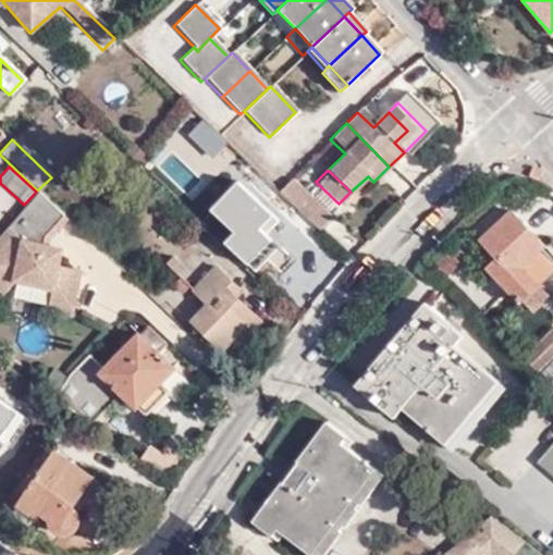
[(357,198),(373,182),(368,176),(351,192),(357,198)]
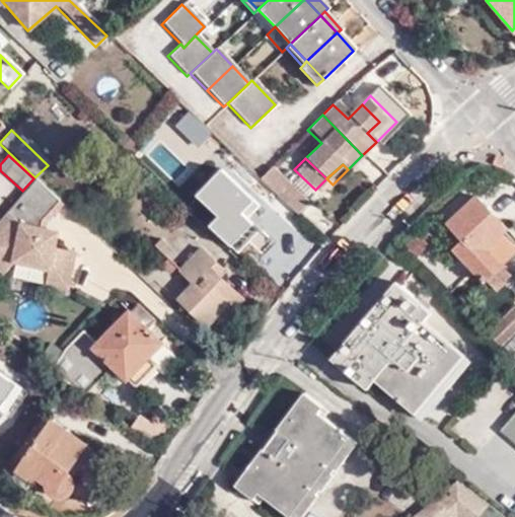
[(255,208),(218,170),(194,197),(216,217),(208,227),(235,252),(256,230),(244,218),(255,208)]
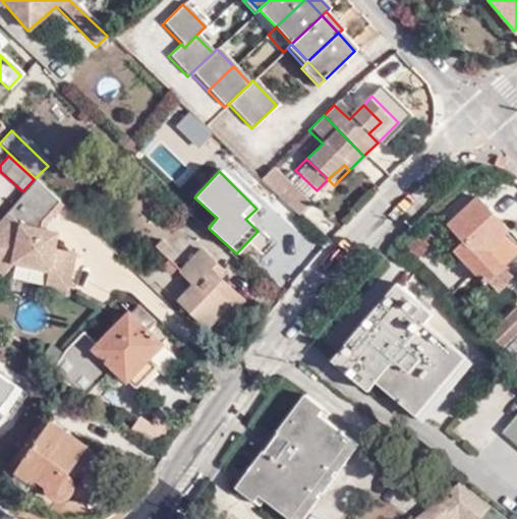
[(262,185),(299,221),(311,208),(276,171),(262,185)]
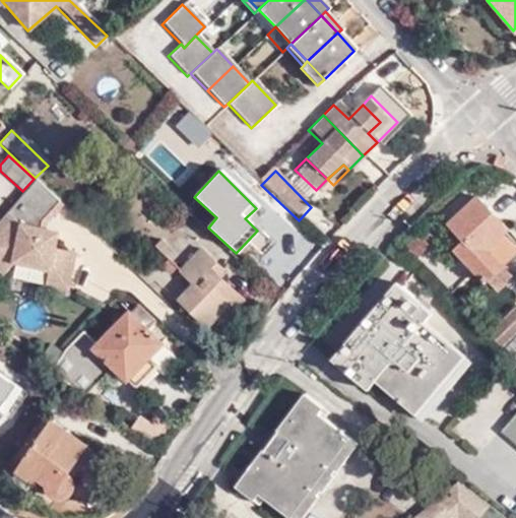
[(481,283),(486,280),(500,267),(514,253),(498,237),(505,230),(473,196),(445,224),(460,242),(452,251),(481,283)]
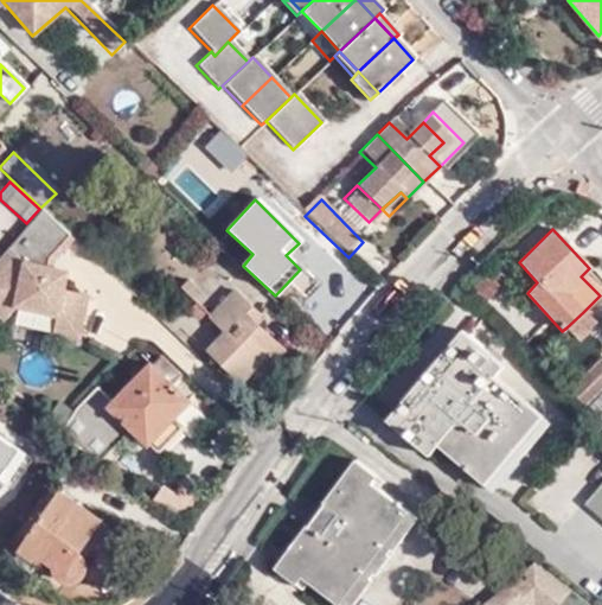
[(15,260),(4,249),(0,253),(0,317),(5,313),(6,305),(51,316),(46,332),(74,338),(84,298),(58,292),(63,272),(15,260)]
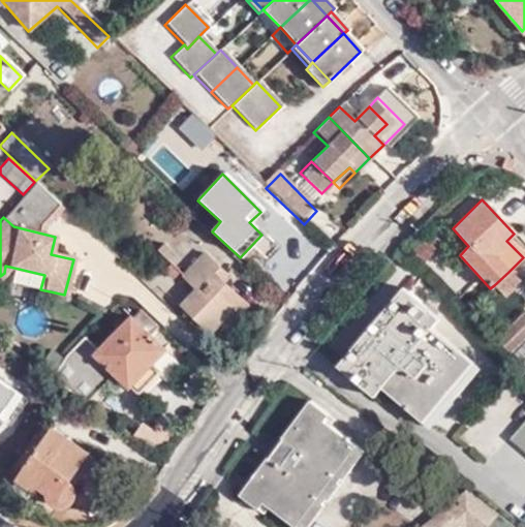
[(440,245),(428,233),(409,252),(421,264),(440,245)]
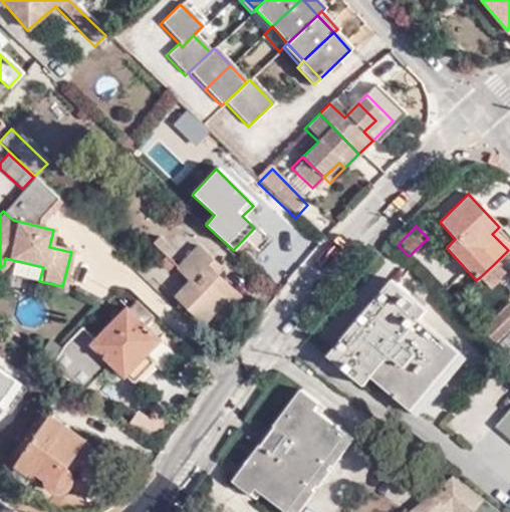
[(201,323),(209,315),(232,292),(211,271),(216,265),(199,249),(177,270),(191,283),(175,298),(201,323)]
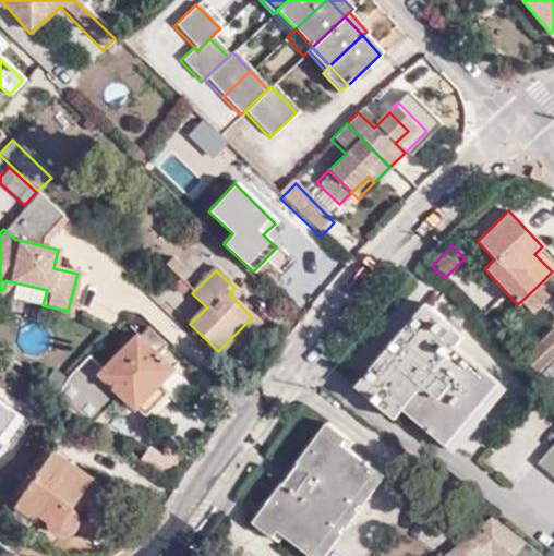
[(191,293),(178,279),(170,287),(184,301),(191,293)]
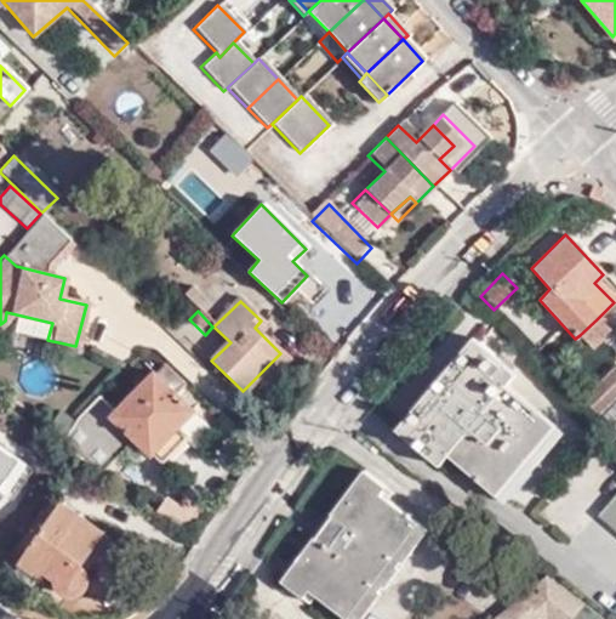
[(597,319),(580,335),(593,350),(611,333),(597,319)]
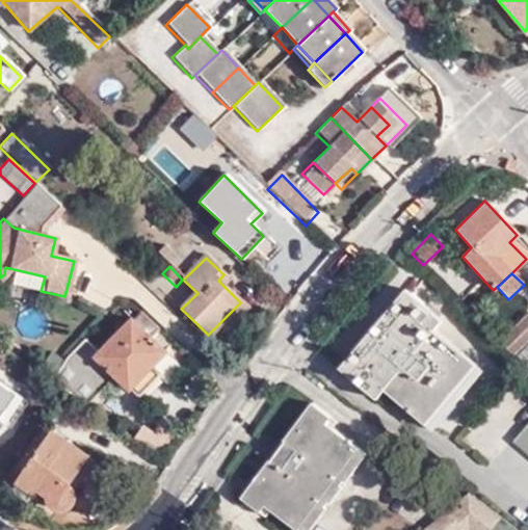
[(358,358),(351,352),(337,369),(373,400),(381,390),(423,424),(471,365),(430,330),(439,320),(402,290),(388,308),(394,313),(358,358)]
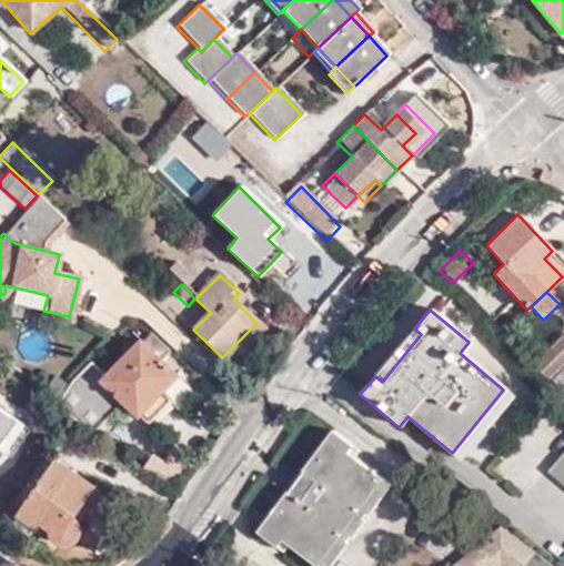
[(257,323),(231,349),(235,354),(261,329),(257,323)]
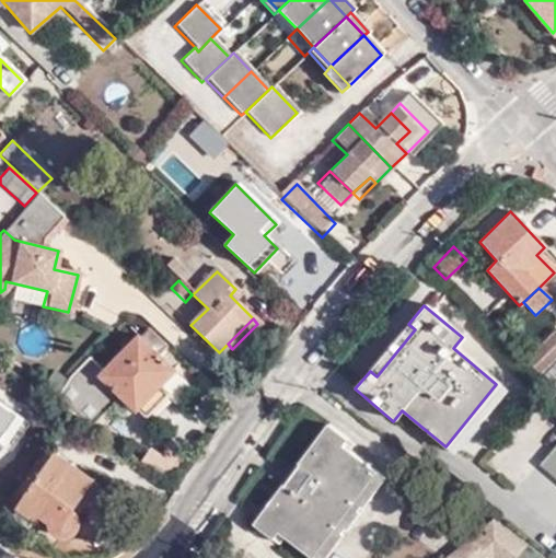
[(408,324),(370,371),(377,376),(415,329),(408,324)]
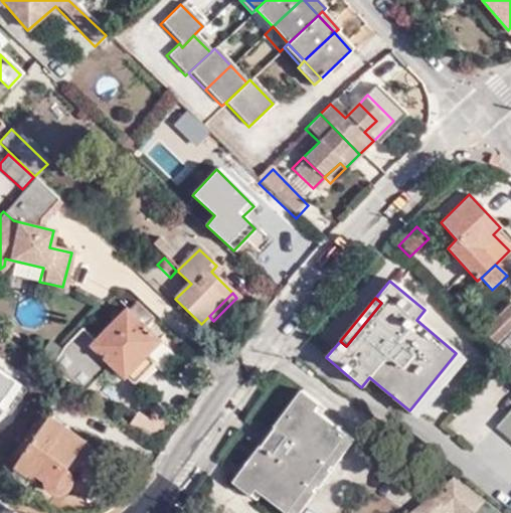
[(144,357),(158,343),(143,328),(151,319),(135,304),(127,312),(125,311),(90,346),(92,348),(81,358),(97,375),(108,364),(122,379),(126,377),(132,384),(150,364),(144,357)]
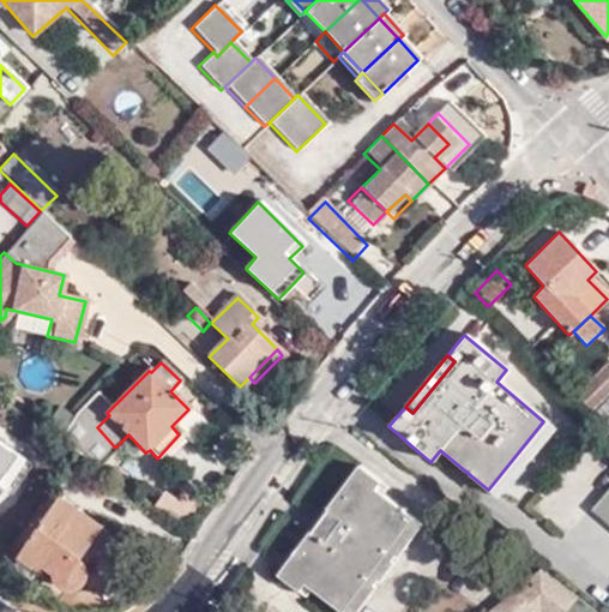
[(588,411),(608,388),(608,367),(604,363),(572,395),(588,411)]
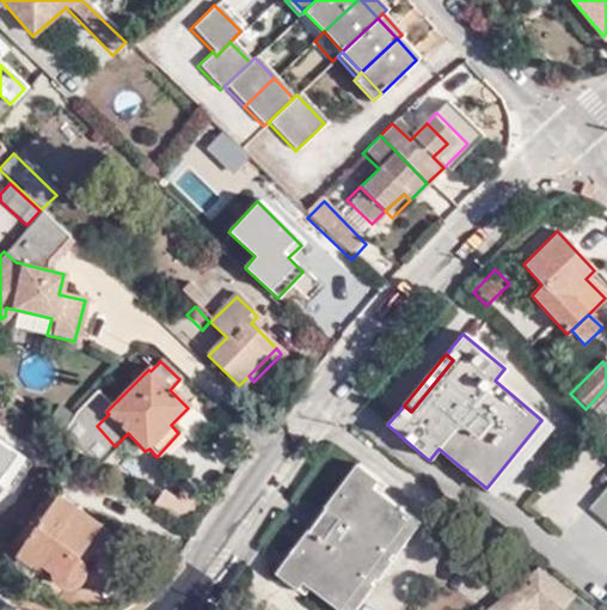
[(606,392),(589,410),(606,426),(606,392)]
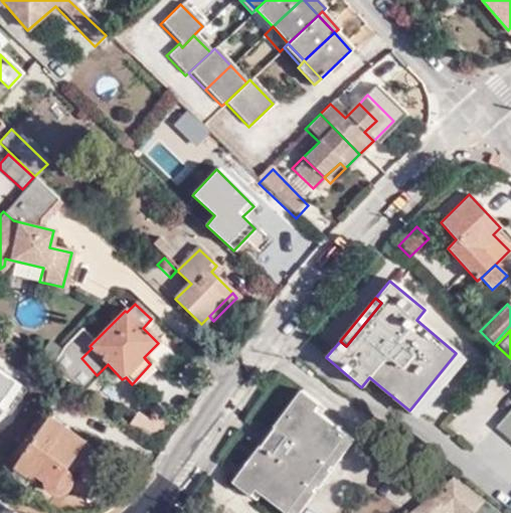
[(165,350),(158,343),(144,357),(150,364),(165,350)]
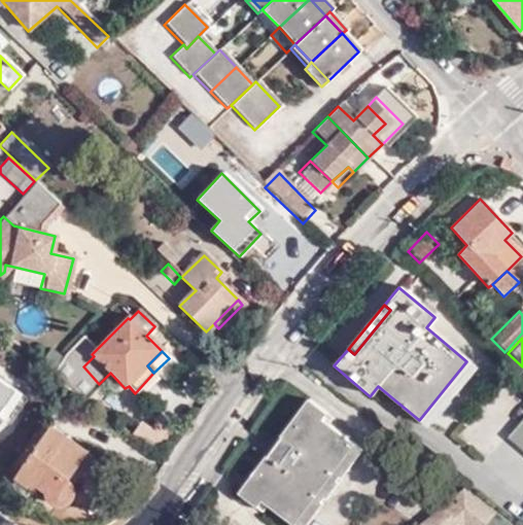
[(466,361),(419,420),(426,426),(475,368),(466,361)]
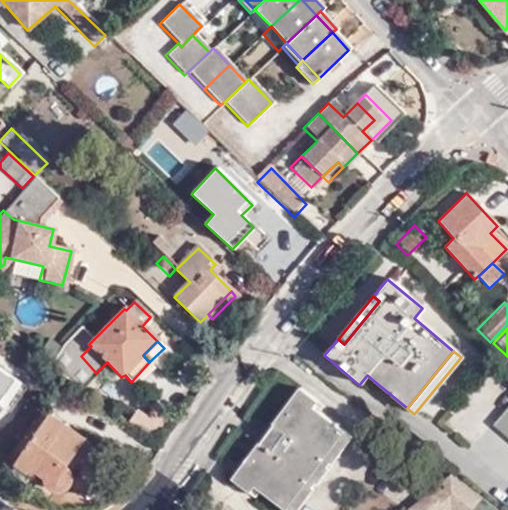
[(0,425),(28,386),(0,366),(0,425)]
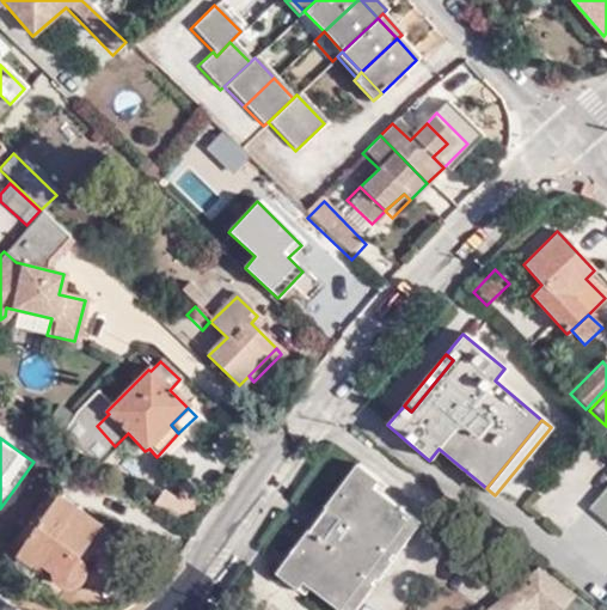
[(305,532),(274,574),(295,589),(300,583),(336,609),(338,609),(408,516),(371,488),(376,481),(354,465),(323,507),(325,508),(306,534),(305,532)]
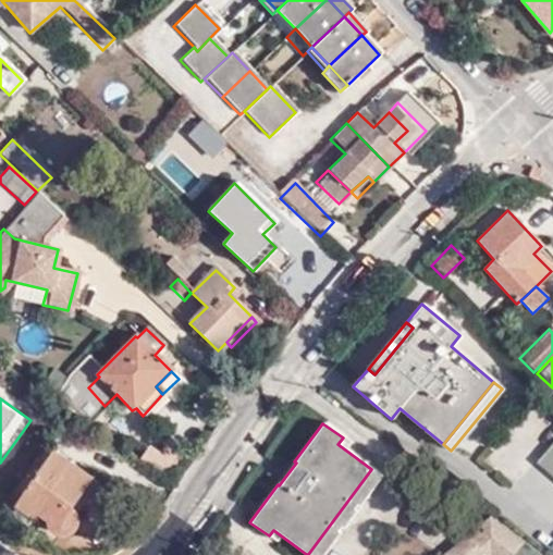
[(552,439),(533,464),(552,479),(552,439)]
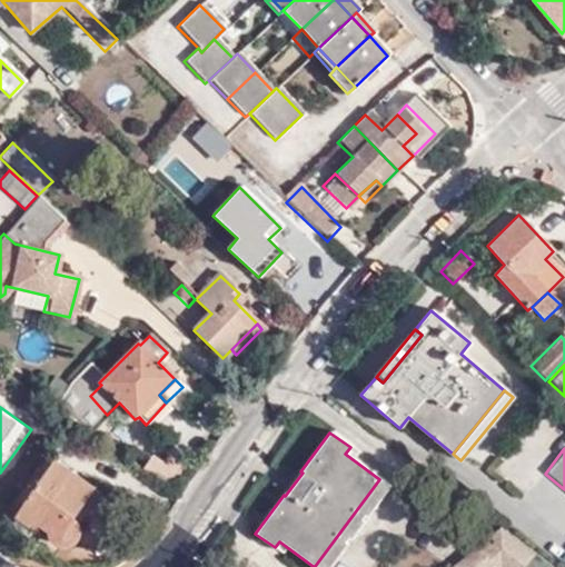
[(20,513),(38,525),(49,533),(49,538),(53,545),(60,548),(66,548),(71,546),(75,541),(78,533),(75,525),(69,519),(90,488),(52,463),(20,513)]
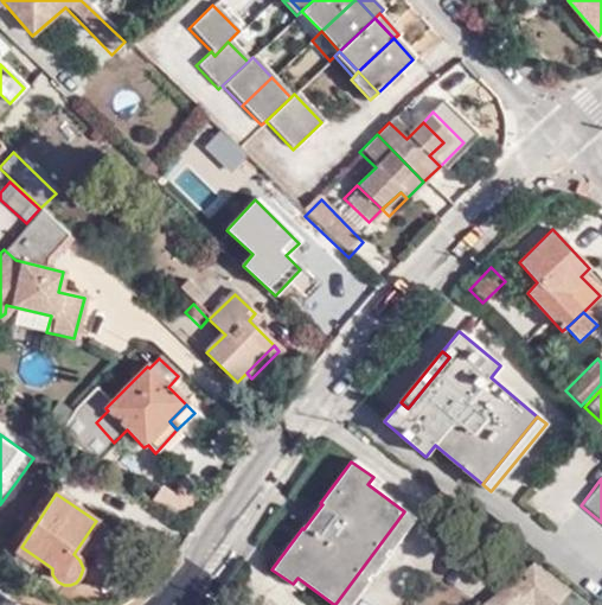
[(348,604),(412,518),(404,511),(335,604),(348,604)]
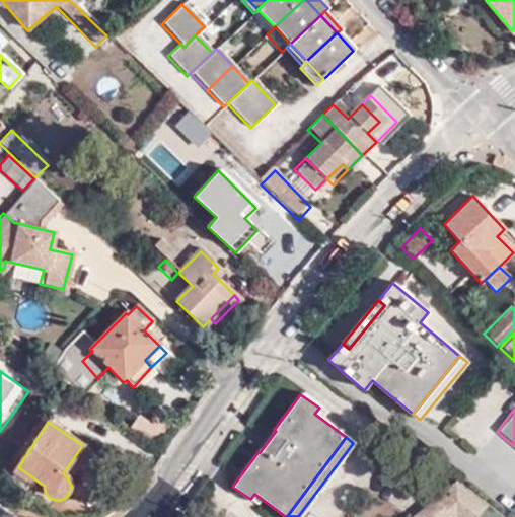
[(29,485),(34,478),(18,467),(13,473),(29,485)]
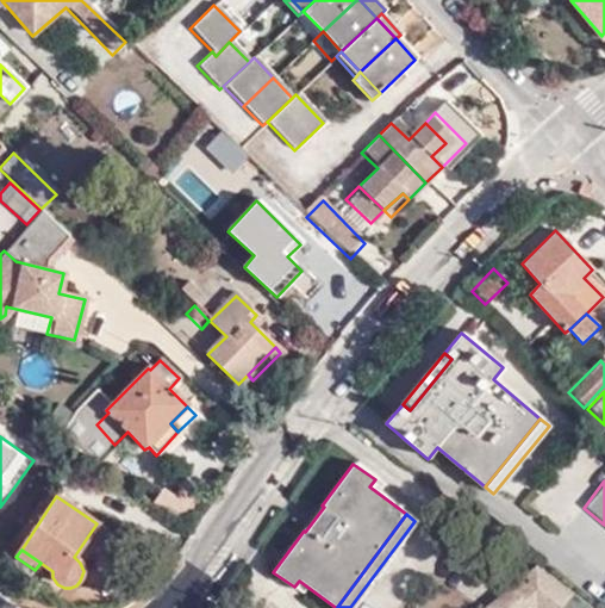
[(590,607),(532,566),(481,607),(590,607)]
